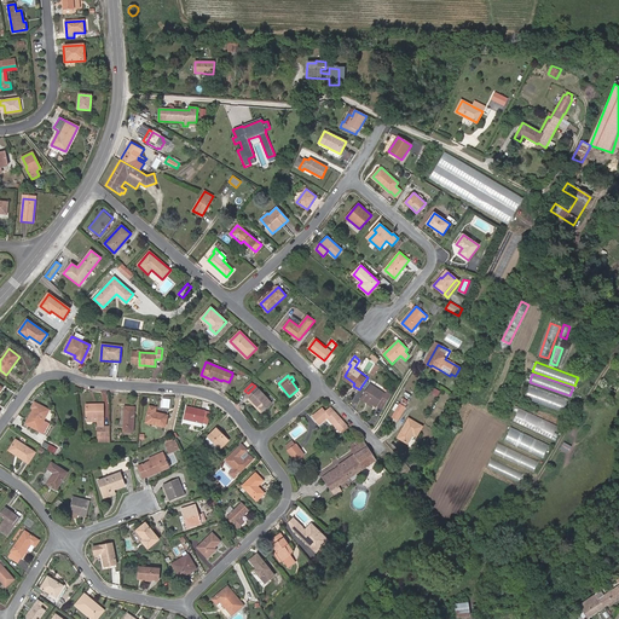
[(379,405),(385,409),(392,395),(387,392),(386,394),(370,383),(362,397),(374,404),(377,406),(379,405)]
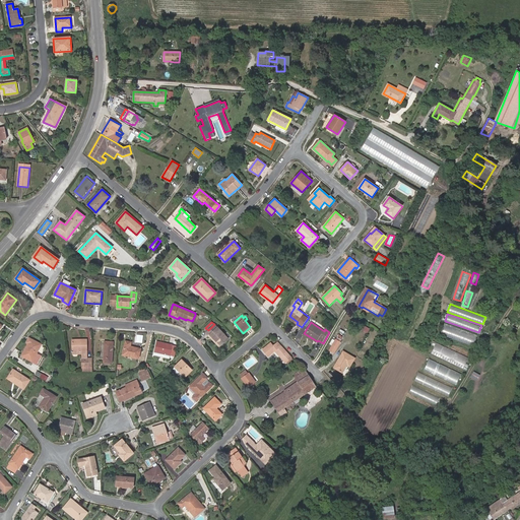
[(441,334),(474,345),(478,334),(445,323),(441,334)]
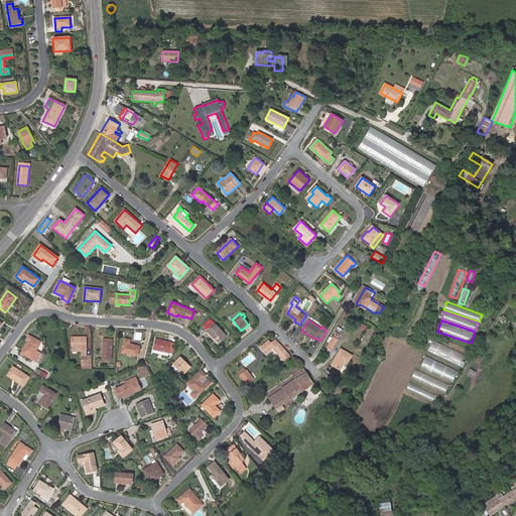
[(227,336),(213,321),(207,328),(221,342),(227,336)]
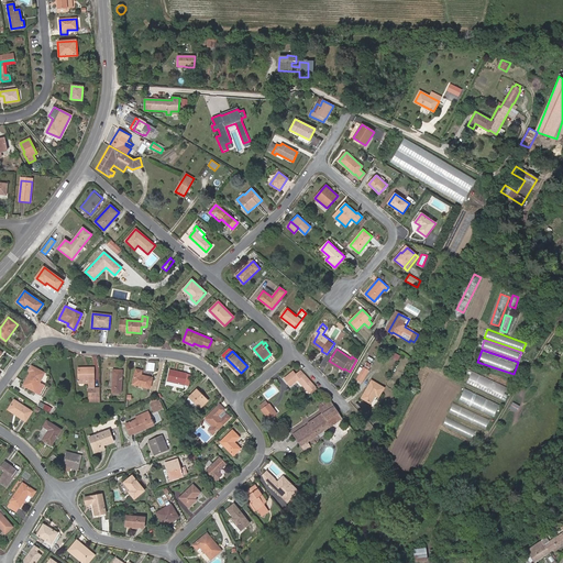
[(239,375),(241,373),(225,357),(223,360),(239,375)]
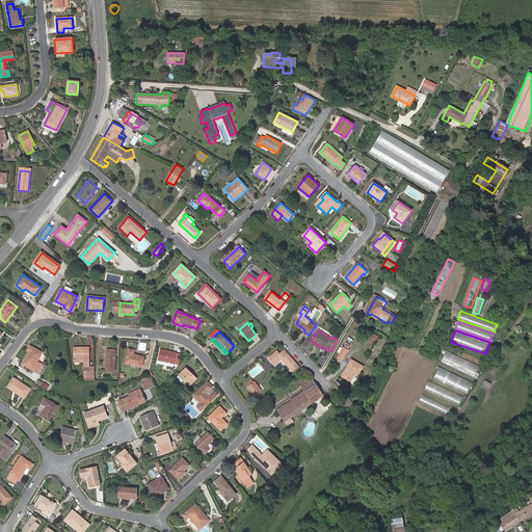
[(33,370),(33,369),(37,361),(42,352),(30,346),(28,350),(29,351),(23,364),(33,370)]
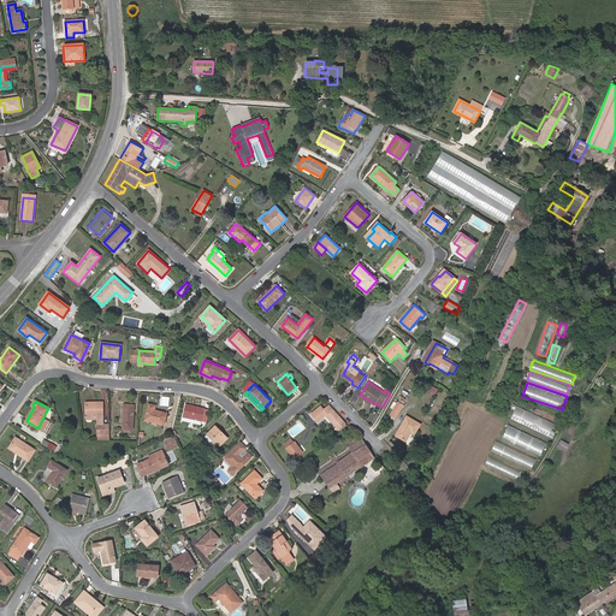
[(403,406),(397,402),(391,415),(396,418),(403,406)]
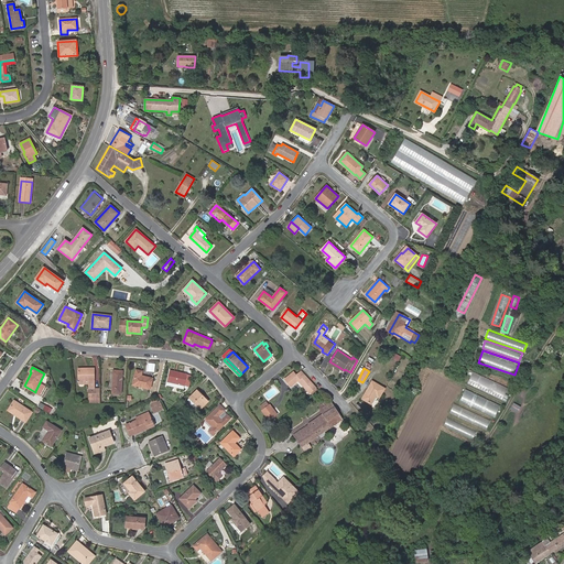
[(89,402),(100,402),(100,389),(94,389),(94,369),(87,369),(87,371),(79,371),(79,386),(89,386),(89,402)]
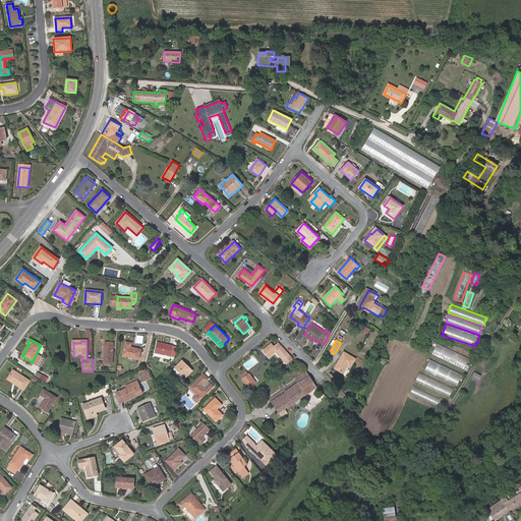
[(113,343),(105,342),(104,362),(105,362),(105,365),(110,365),(110,363),(112,363),(113,343)]
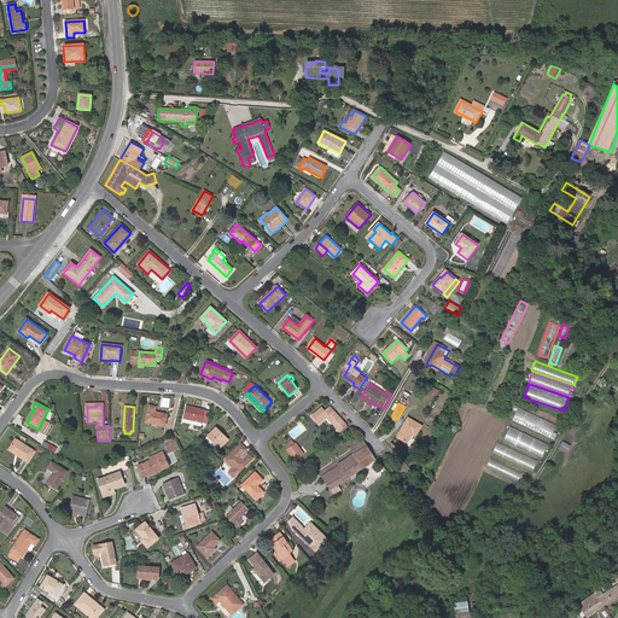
[(156,407),(150,406),(146,421),(164,426),(167,415),(155,412),(156,407)]
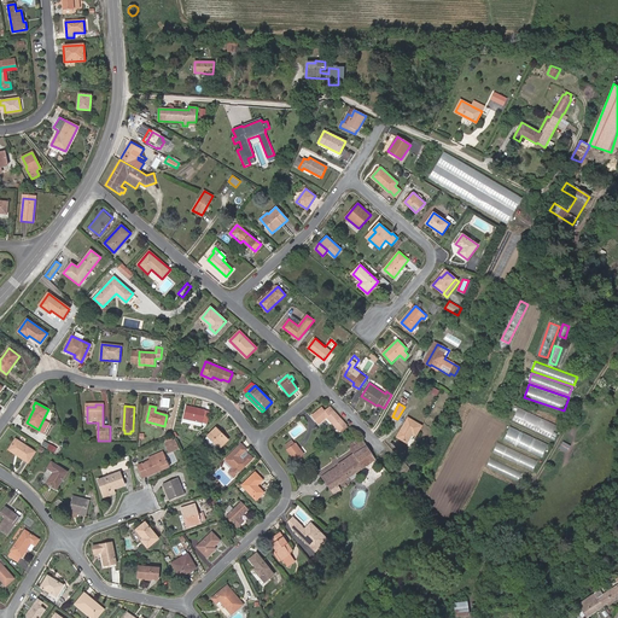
[(184,419),(202,423),(204,410),(186,406),(184,419)]
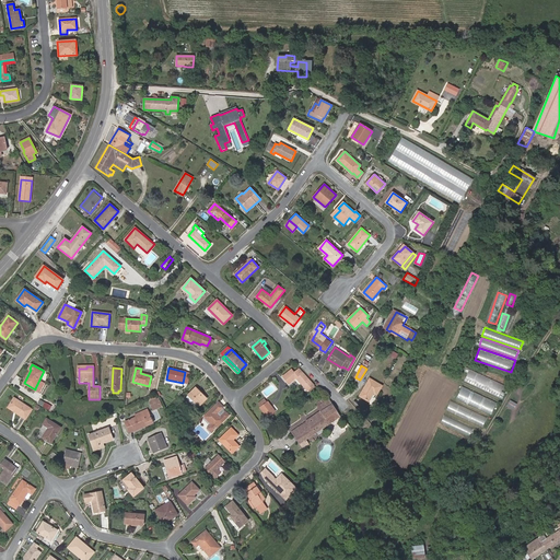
[(282,377),(287,383),(290,380),(291,382),(295,377),(307,391),(311,387),(312,389),(314,387),(313,386),(314,385),(299,369),(293,374),(290,371),(282,377)]
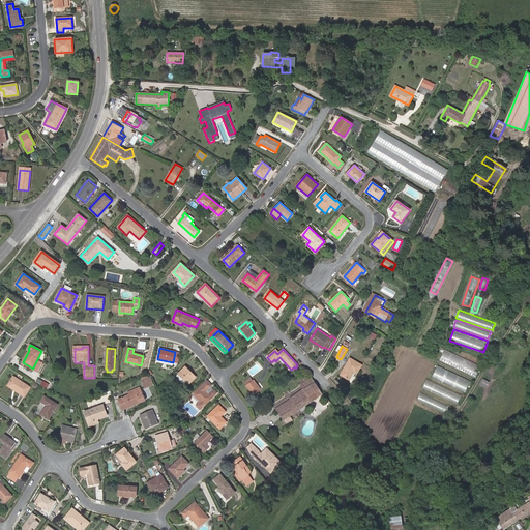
[(478,363),(445,349),(440,360),(473,375),(478,363)]
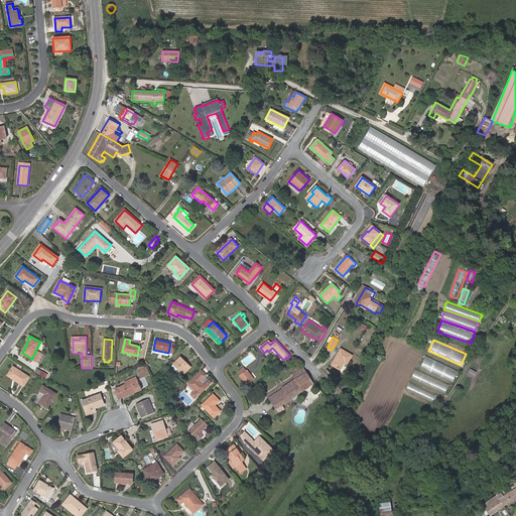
[(352,355),(341,349),(332,365),(340,370),(344,362),(348,364),(352,355)]
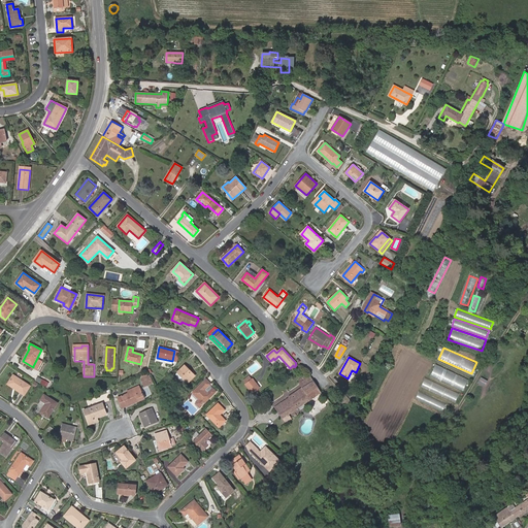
[(43,361),(37,358),(33,366),(39,369),(43,361)]
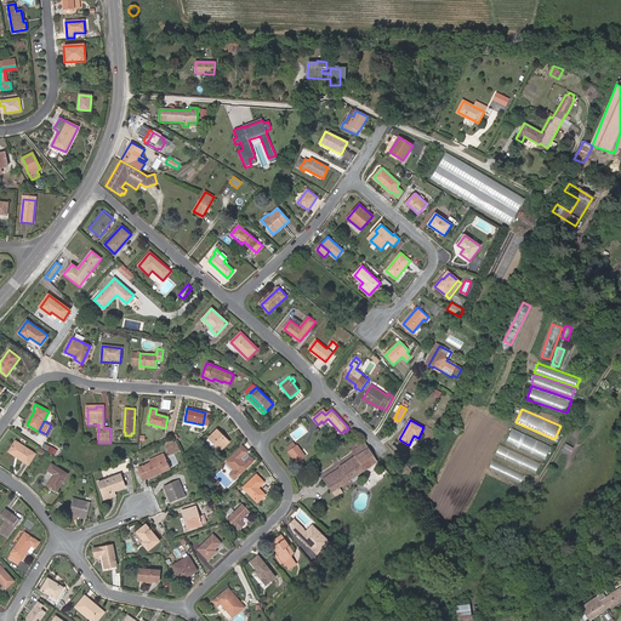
[(513,428),(507,442),(546,460),(552,446),(513,428)]
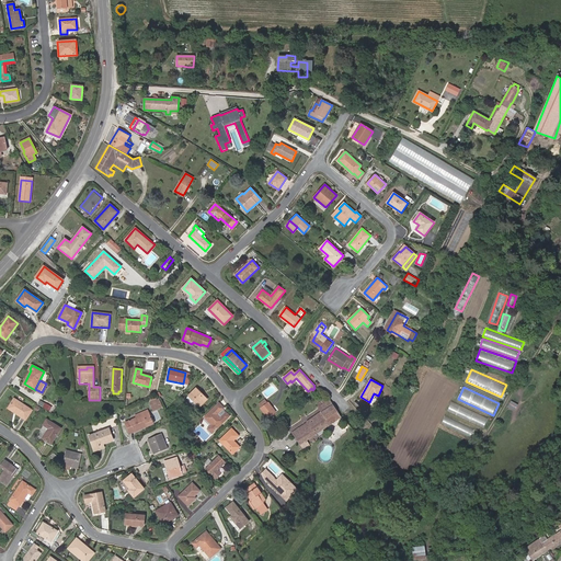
[(207,400),(196,388),(189,396),(199,407),(207,400)]
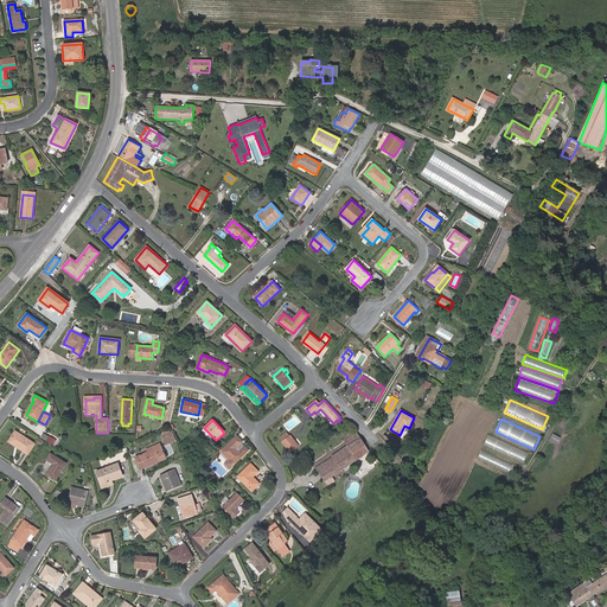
[(353,430),(344,438),(345,440),(347,439),(351,443),(332,457),(333,458),(317,468),(325,480),(368,452),(353,430)]
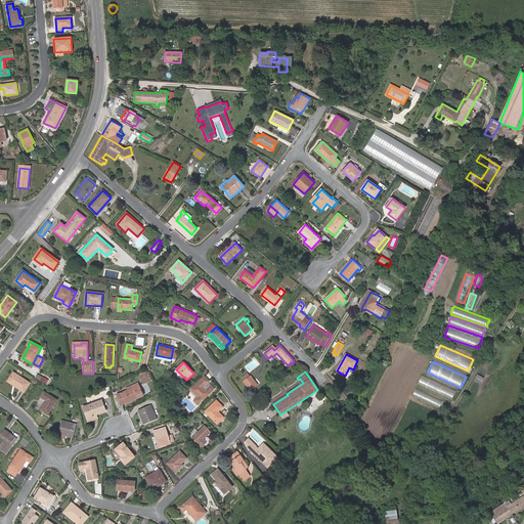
[(13,373),(8,380),(16,385),(15,386),(24,392),(30,383),(13,373)]
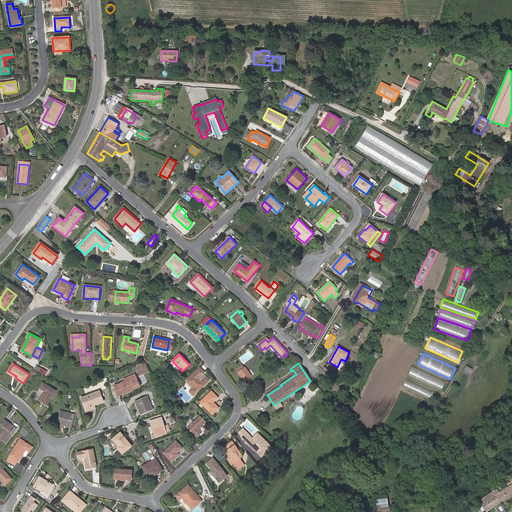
[(144,365),(137,368),(140,374),(147,371),(144,365)]
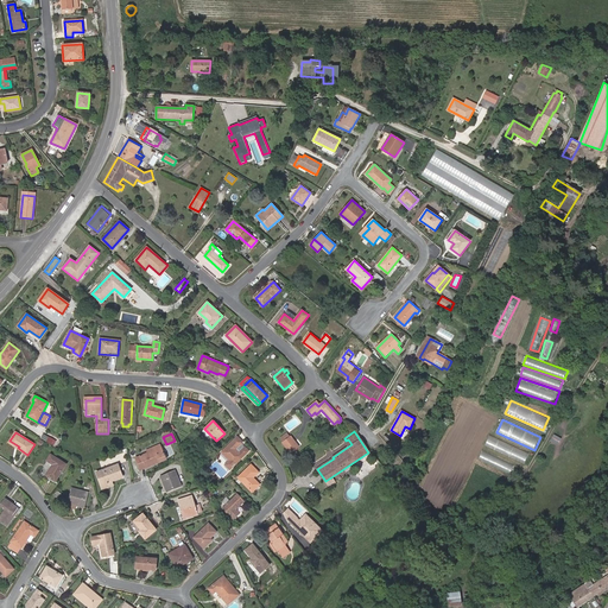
[(558,444),(562,437),(555,434),(551,441),(558,444)]
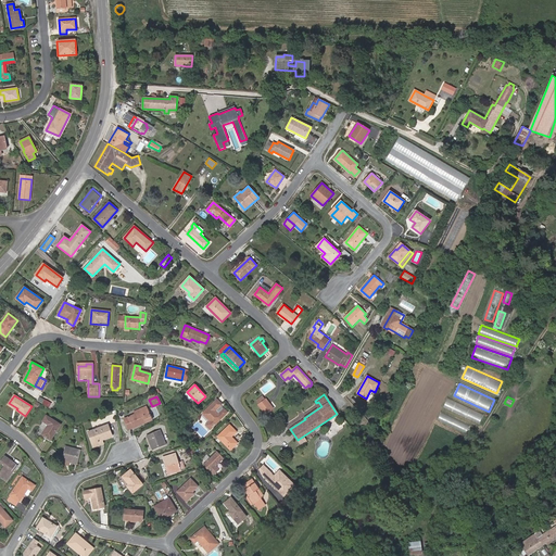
[(480,424),(484,414),(449,397),(444,407),(480,424)]
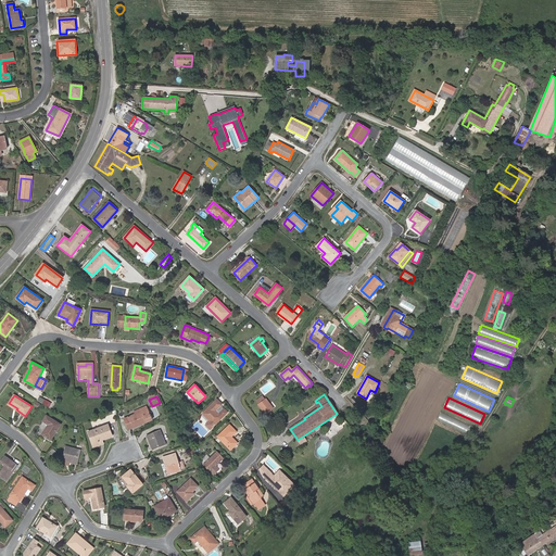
[(222,405),(216,400),(202,414),(210,420),(205,425),(210,429),(227,413),(220,405),(222,405)]
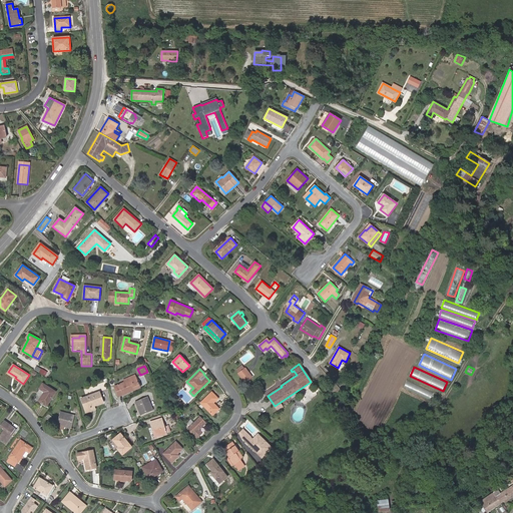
[(251,377),(245,369),(244,369),(238,374),(244,382),(251,377)]
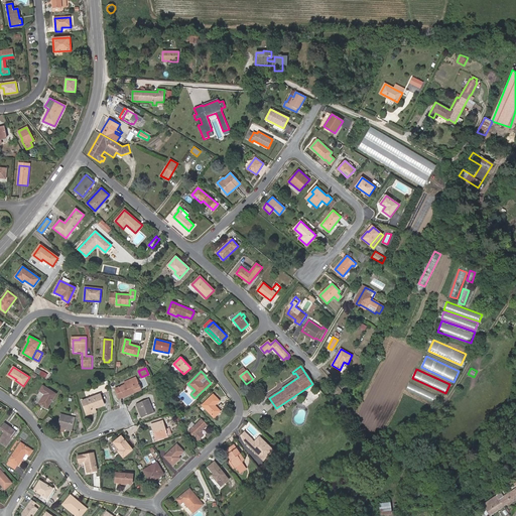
[(135,378),(125,382),(126,384),(115,389),(120,399),(140,390),(135,378)]
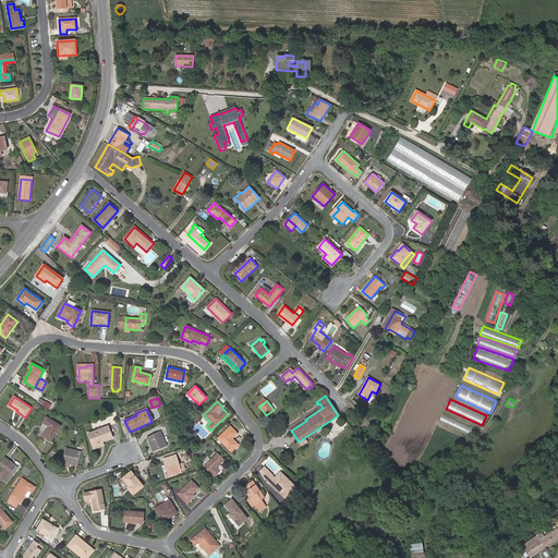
[(461,431),(461,429),(469,434),(472,427),(444,414),(441,420),(451,424),(451,426),(461,431)]
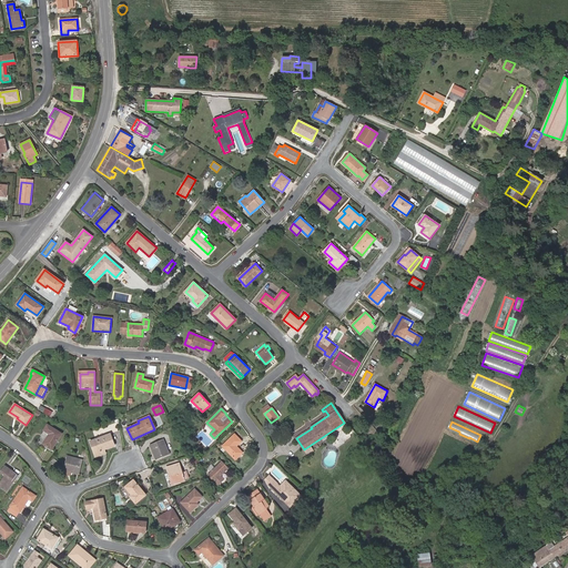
[(62,434),(48,425),(44,430),(50,434),(43,444),(51,449),(62,434)]
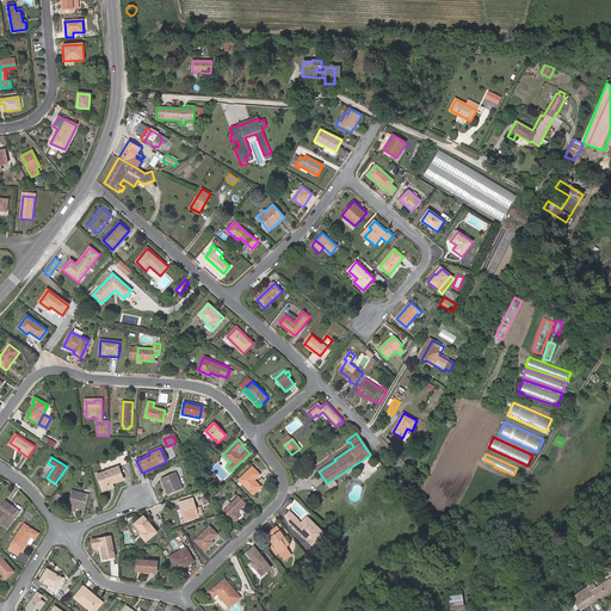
[(118,467),(98,475),(103,491),(113,487),(111,483),(122,479),(118,467)]
